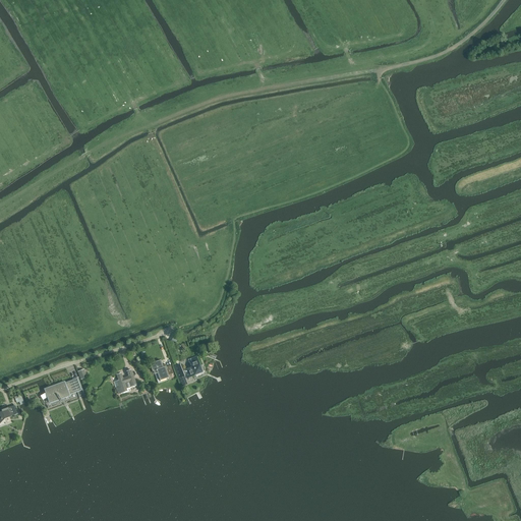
[(201,373),(203,371),(201,369),(200,369),(197,361),(195,357),(189,360),(190,363),(191,366),(190,366),(190,367),(190,368),(190,369),(184,371),(186,378),(192,375),(198,373),(199,373),(201,373)]
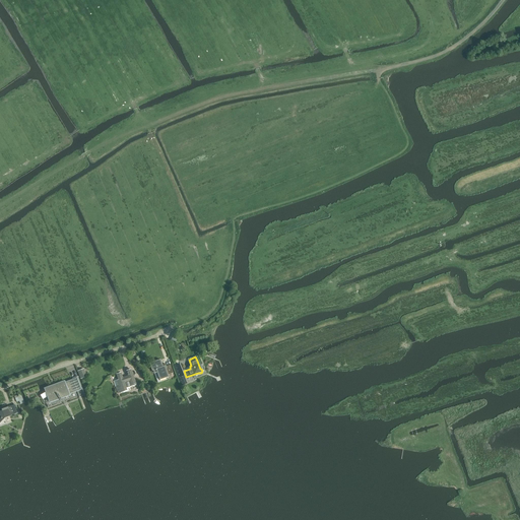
[(166,364),(163,365),(160,360),(149,364),(152,371),(155,370),(155,371),(156,370),(159,380),(169,377),(168,375),(173,373),(171,365),(167,367),(166,364)]
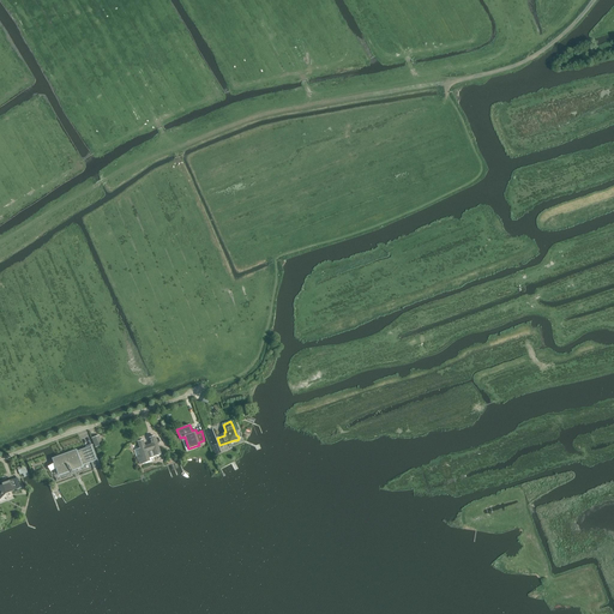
[(205,432),(211,446),(218,445),(212,429),(205,432)]
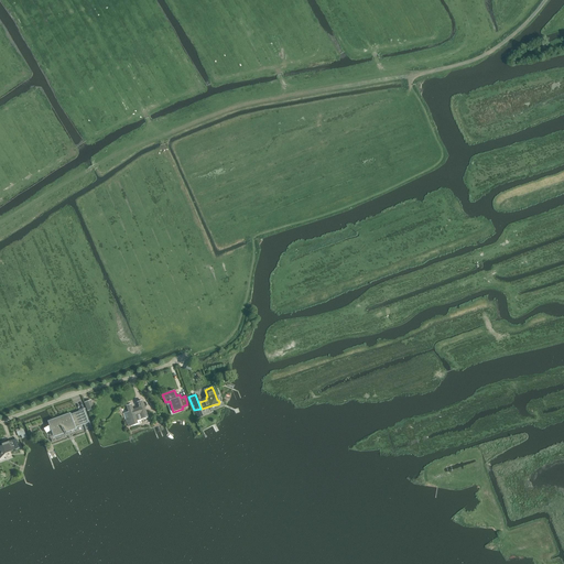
[(85,403),(87,411),(94,409),(90,400),(85,403)]
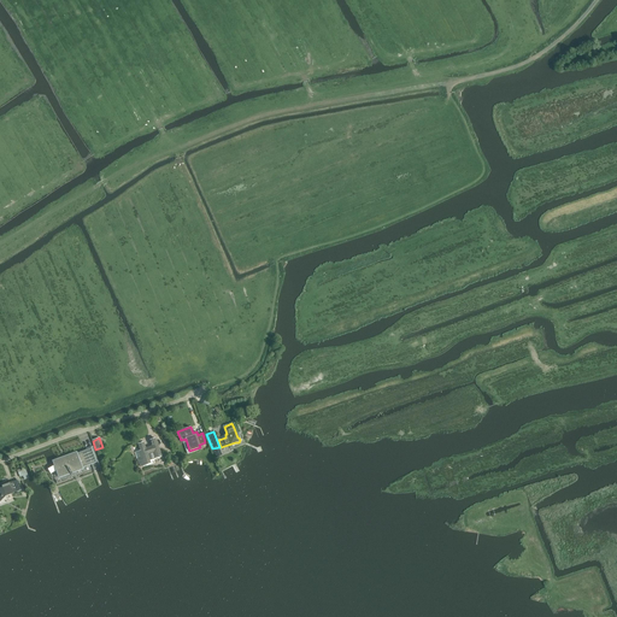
[(162,456),(160,454),(156,439),(151,440),(152,446),(148,447),(150,448),(146,450),(144,442),(139,445),(140,451),(135,452),(140,466),(151,463),(150,460),(162,456)]
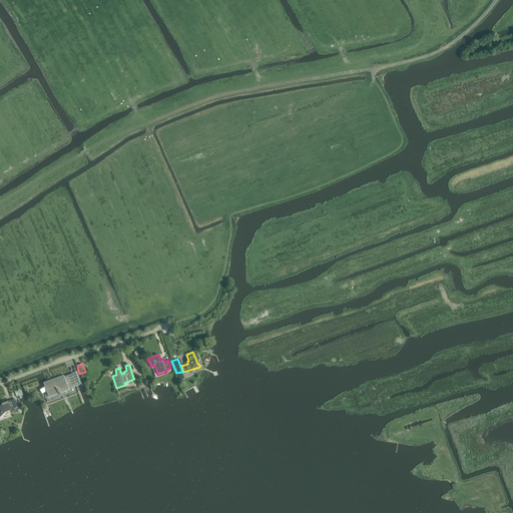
[(47,382),(44,383),(45,387),(49,398),(68,390),(68,389),(76,386),(78,392),(80,391),(82,390),(83,390),(76,371),(71,373),(71,374),(64,377),(63,376),(47,382)]
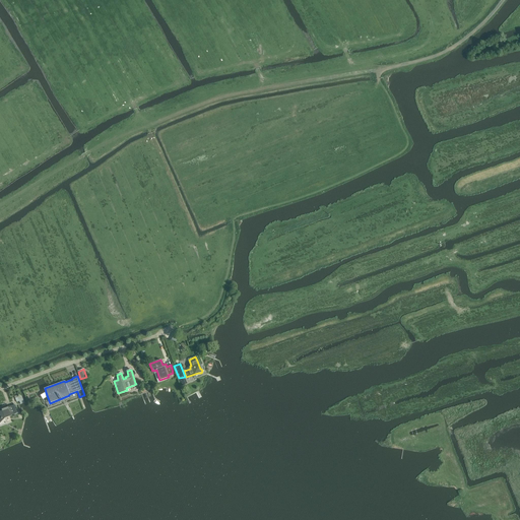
[(188,385),(185,377),(179,378),(182,387),(188,385)]
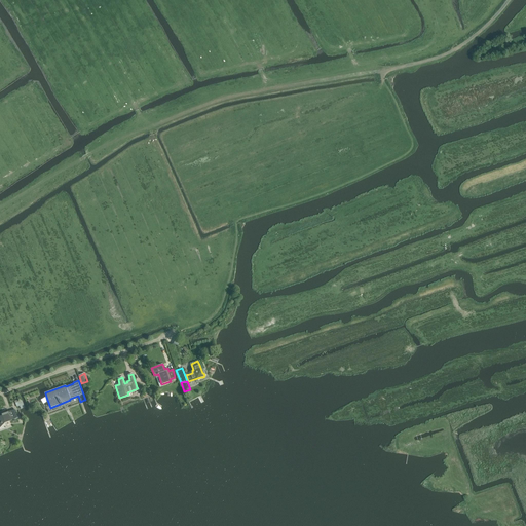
[(22,409),(25,408),(22,399),(14,401),(16,407),(20,406),(21,409),(22,409)]
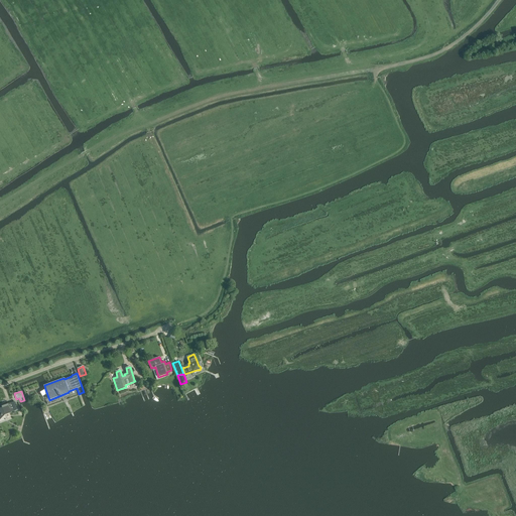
[(4,415),(17,410),(14,402),(8,404),(8,405),(0,408),(0,418),(1,418),(2,417),(2,416),(2,415),(2,414),(4,413),(4,415)]
